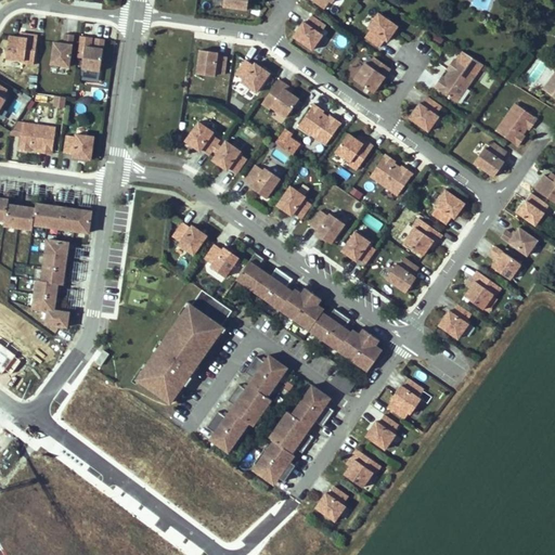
[(247,10),(248,0),(224,0),(224,5),(247,10)]
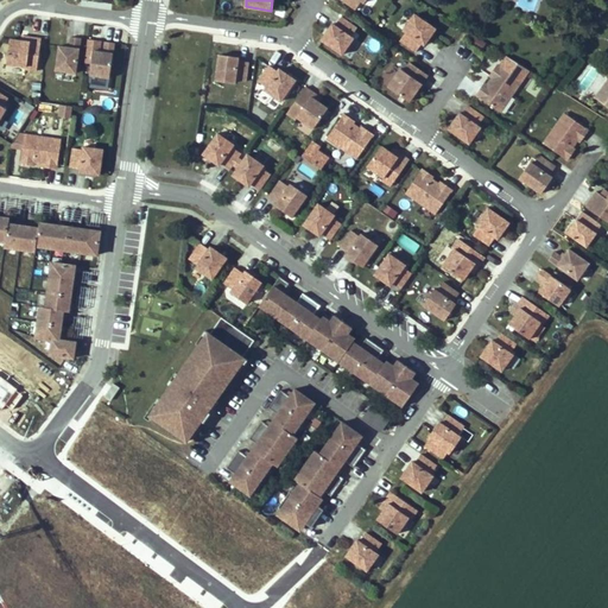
[(423,43),(425,44),(436,27),(416,13),(404,30),(406,31),(400,39),(417,51),(423,43)]
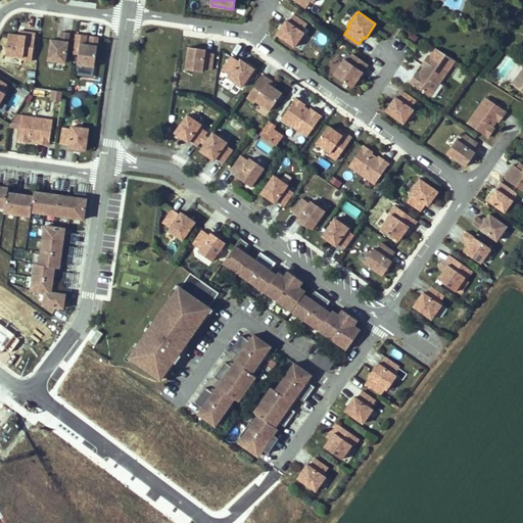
[(294,46),(304,33),(302,31),(307,24),(293,14),(288,21),(286,19),(277,34),(294,46)]
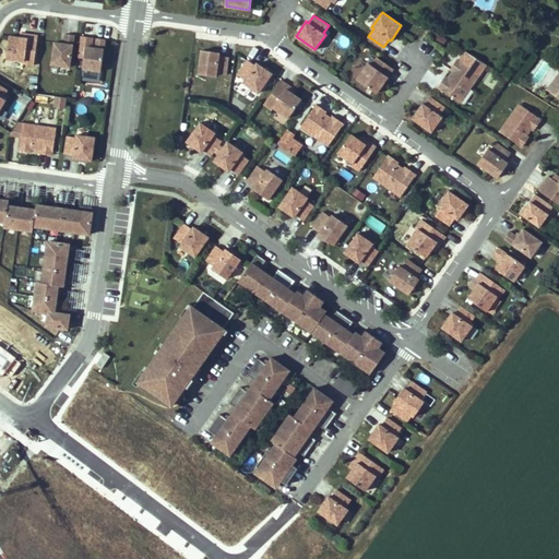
[(35,64),(39,35),(26,33),(26,37),(20,36),(10,35),(7,58),(25,60),(25,63),(35,64)]
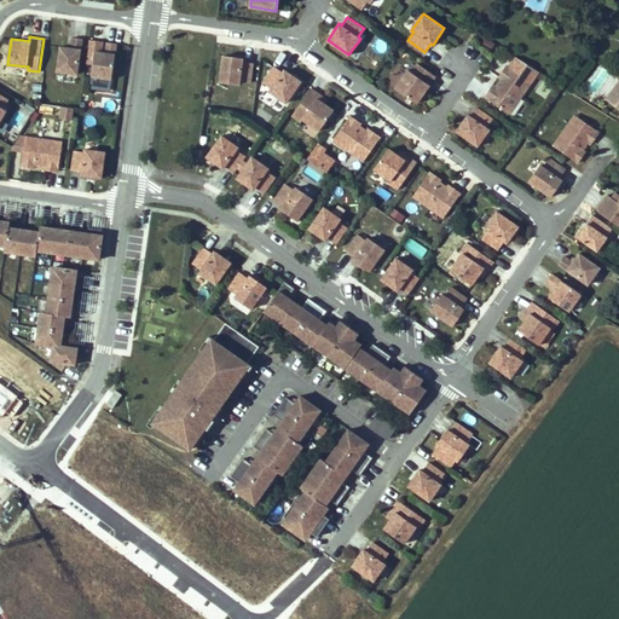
[(79,74),(84,38),(74,36),(73,47),(62,46),(58,70),(79,74)]
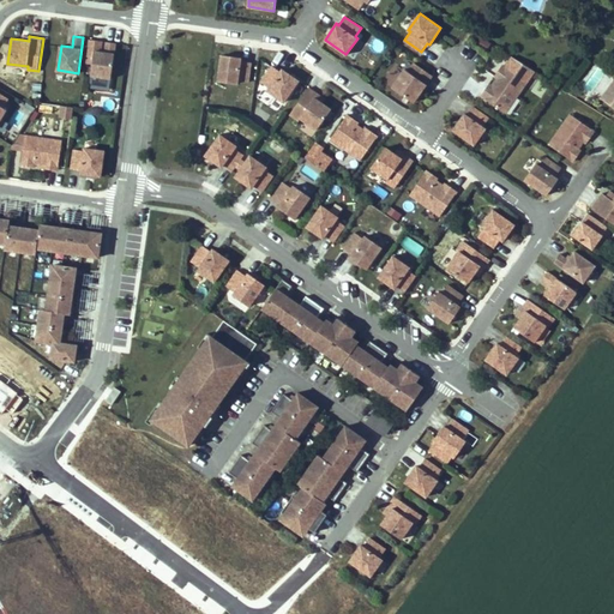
[(477,36),(474,42),(487,50),(491,43),(477,36)]
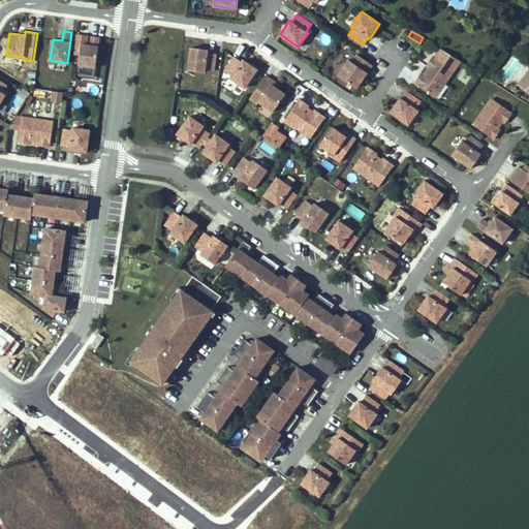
[(96,67),(100,36),(92,35),(91,44),(82,43),(79,64),(96,67)]
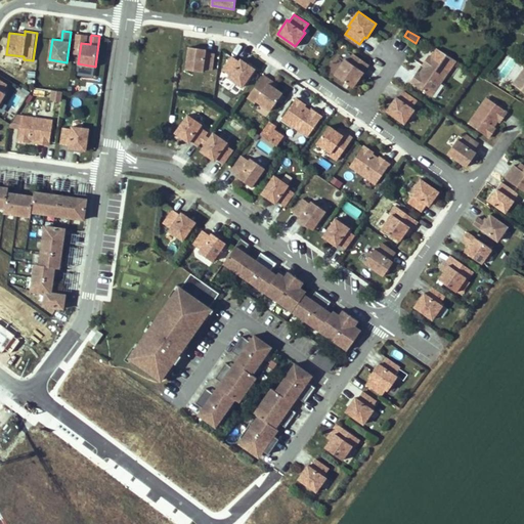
[(206,51),(206,49),(189,46),(186,69),(204,71),(204,69),(212,70),(215,53),(206,51)]
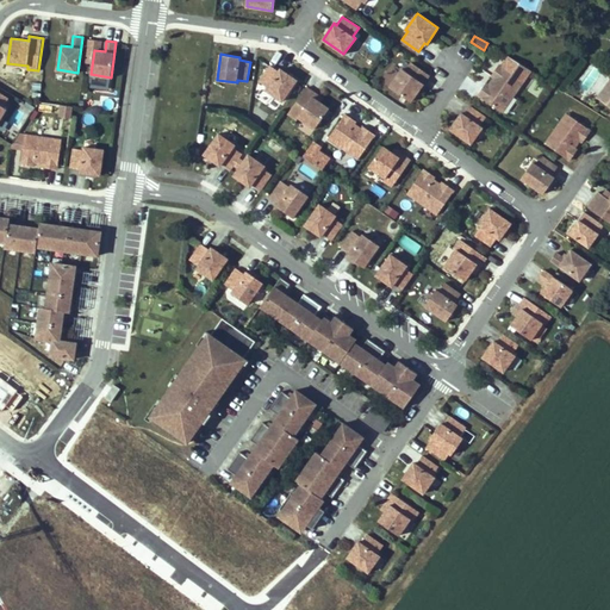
[(424,83),(430,74),(417,66),(412,62),(406,70),(403,68),(390,86),(411,101),(418,91),(417,89),(422,82),(424,83)]
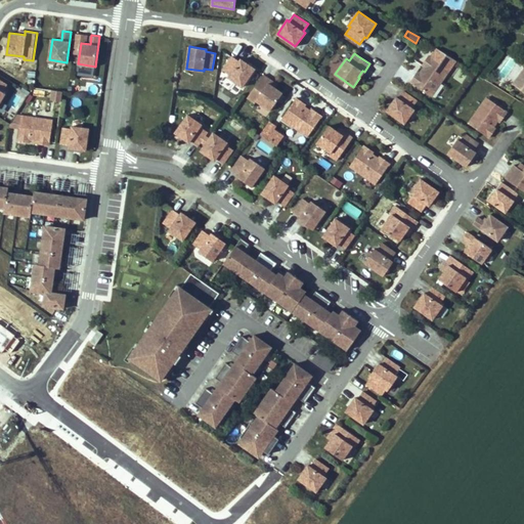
[(256,69),(242,58),(241,60),(232,55),(223,70),(230,75),(229,77),(243,86),(256,69)]
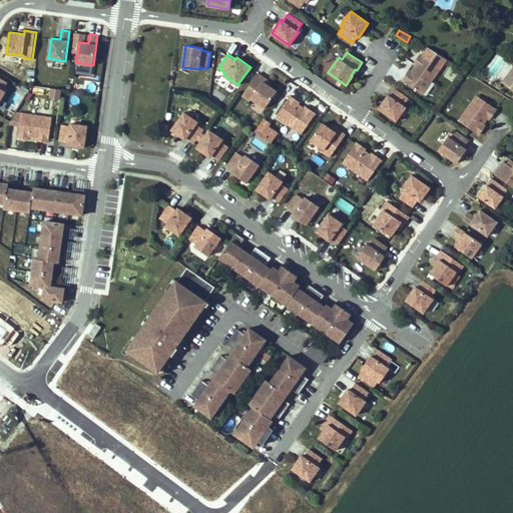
[(407,73),(402,79),(423,94),(441,68),(420,54),(414,63),(416,64),(411,70),(409,74),(407,73)]
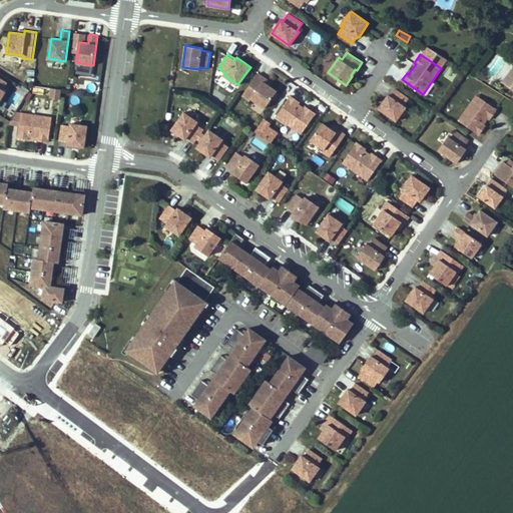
[(450,66),(445,77),(454,81),(459,71),(450,66)]
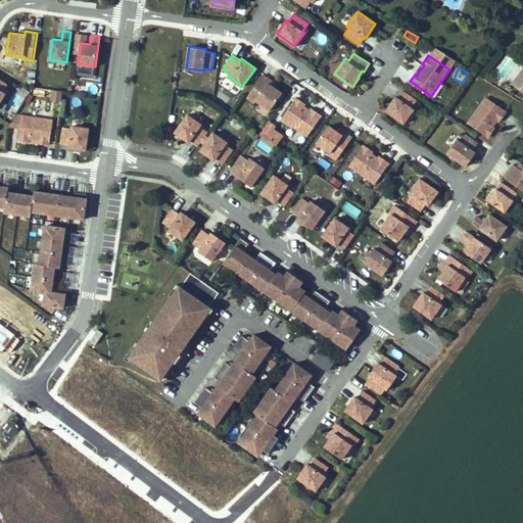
[(522,68),(513,87),(522,92),(522,68)]
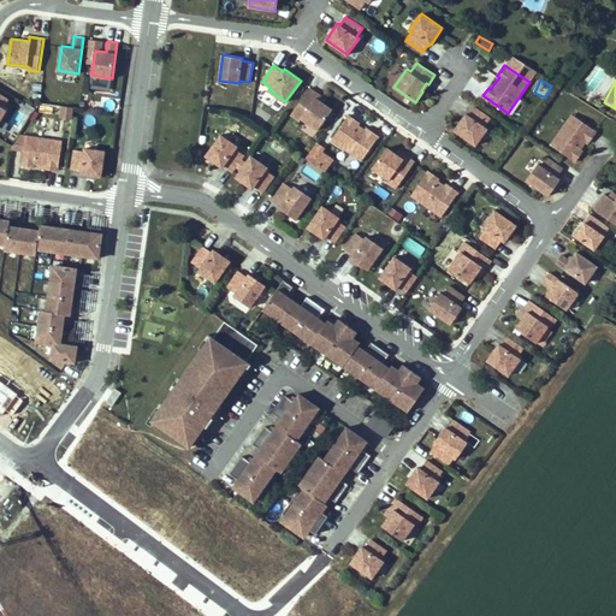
[(321,95),(311,87),(291,114),(301,120),(302,118),(319,130),(333,108),(324,102),(319,99),(321,95)]
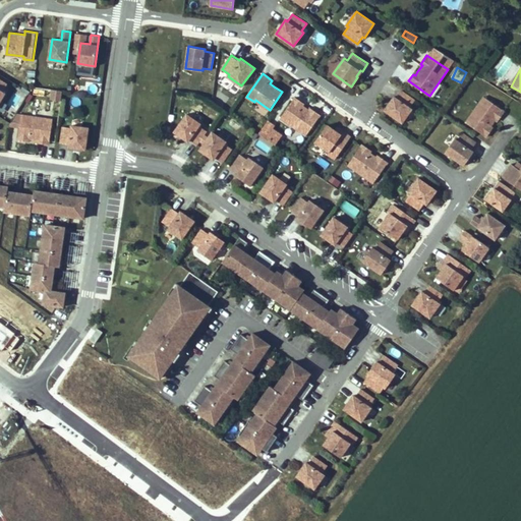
[(18,85),(5,105),(16,112),(29,93),(18,85)]
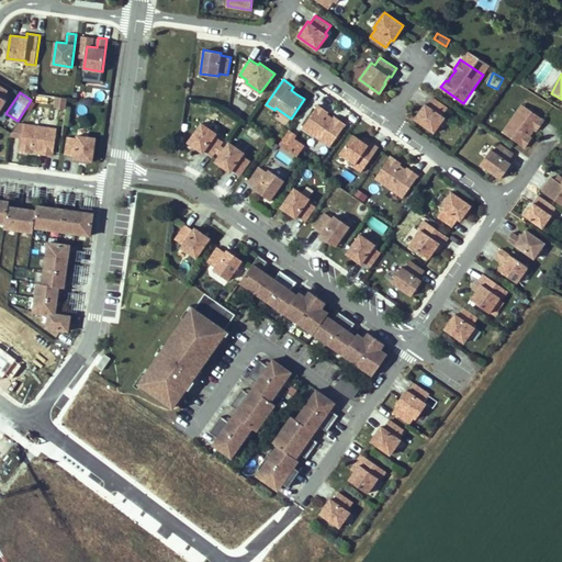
[(66,109),(67,98),(54,97),(54,109),(66,109)]
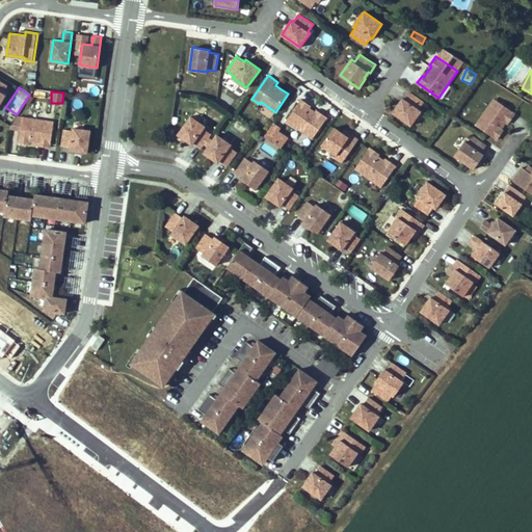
[(405,100),(402,98),(393,112),(411,125),(421,110),(419,109),(424,102),(410,91),(405,100)]
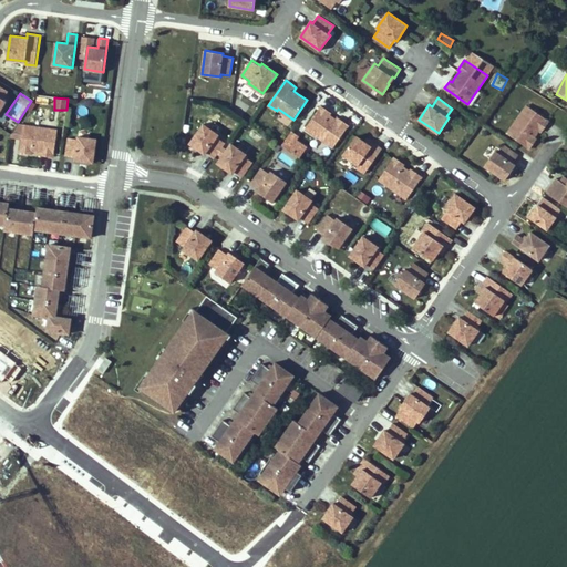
[(544,127),(549,121),(527,104),(507,132),(529,148),(537,138),(535,136),(539,130),(542,126),(544,127)]
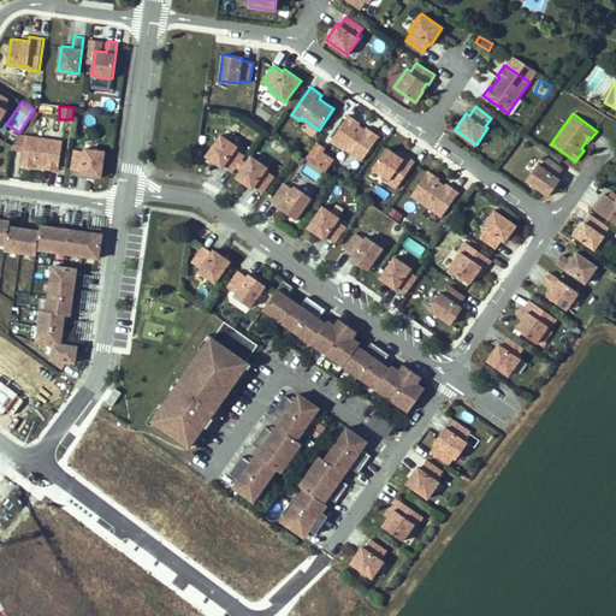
[(362,160),(379,136),(371,130),(369,132),(366,129),(359,124),(360,122),(349,114),(332,138),(362,160)]
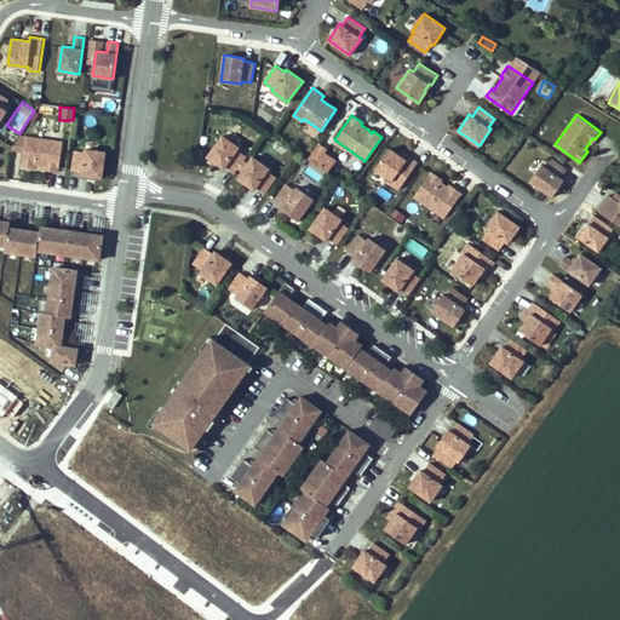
[(237,149),(240,147),(223,135),(208,156),(224,168),(227,166),(235,172),(246,155),(237,149)]
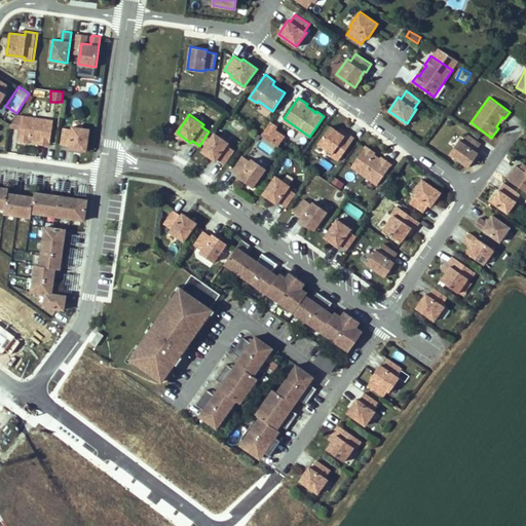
[(42,144),(50,145),(54,120),(23,115),(19,141),(30,142),(31,140),(42,142),(42,144)]
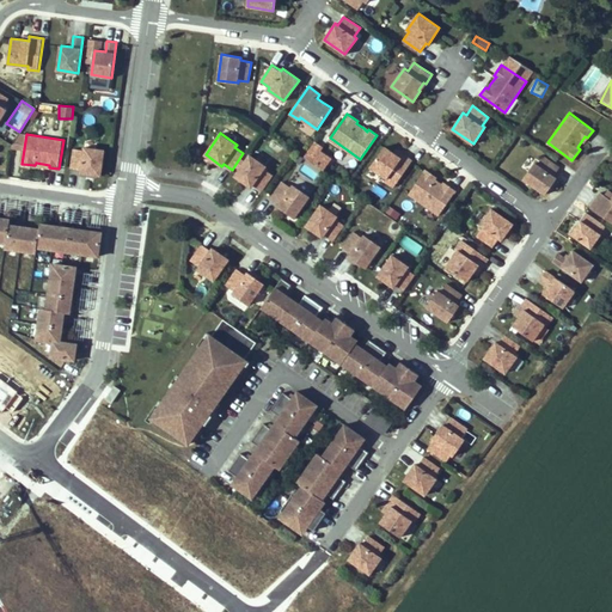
[(312,144),(297,170),(317,181),(331,154),(312,144)]
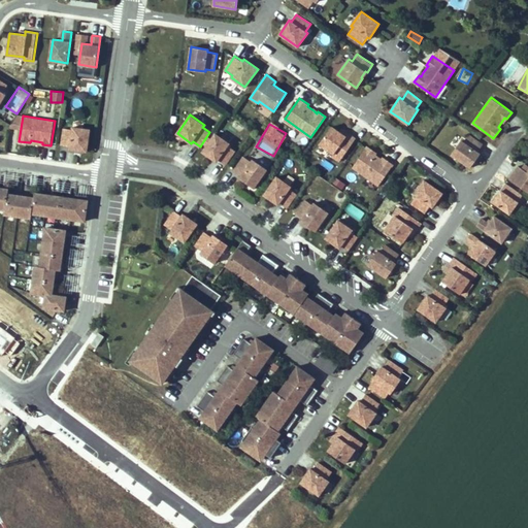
[(339,161),(356,138),(347,131),(343,134),(339,131),(332,126),(320,143),(333,154),(332,156),(339,161)]
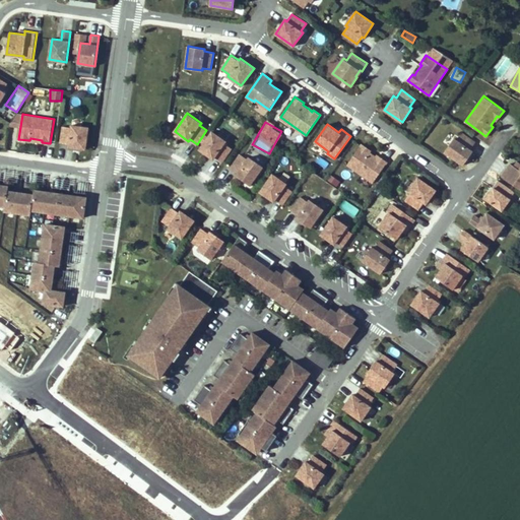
[(89,127),(72,125),(72,127),(63,126),(61,142),(70,144),(69,146),(86,149),(89,127)]
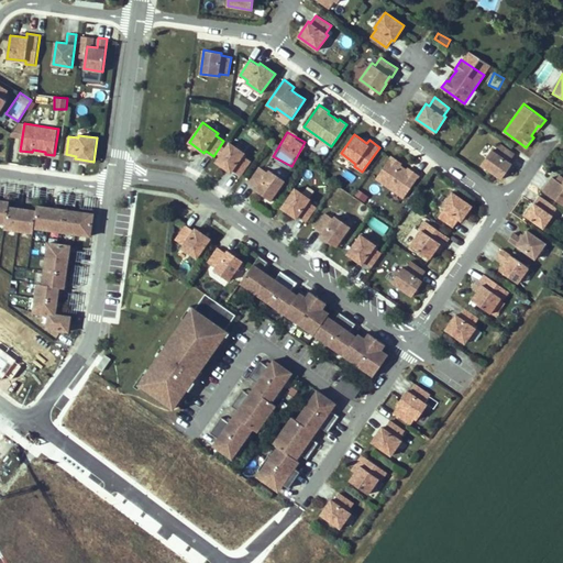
[(243,155),(245,153),(230,142),(217,162),(232,172),(233,169),(241,175),(251,161),(243,155)]
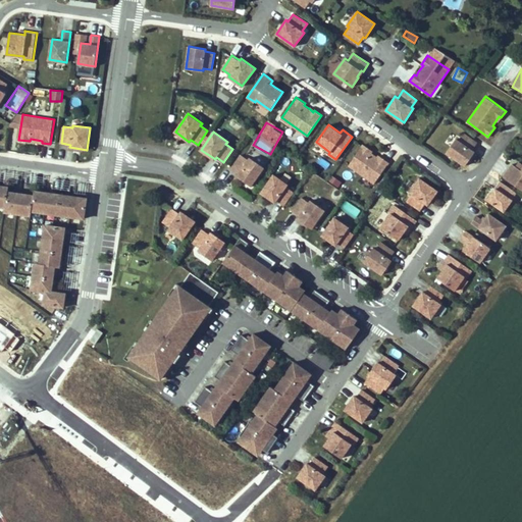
[(459,140),(457,139),(447,152),(465,165),(474,151),(472,150),(477,142),(464,133),(459,140)]
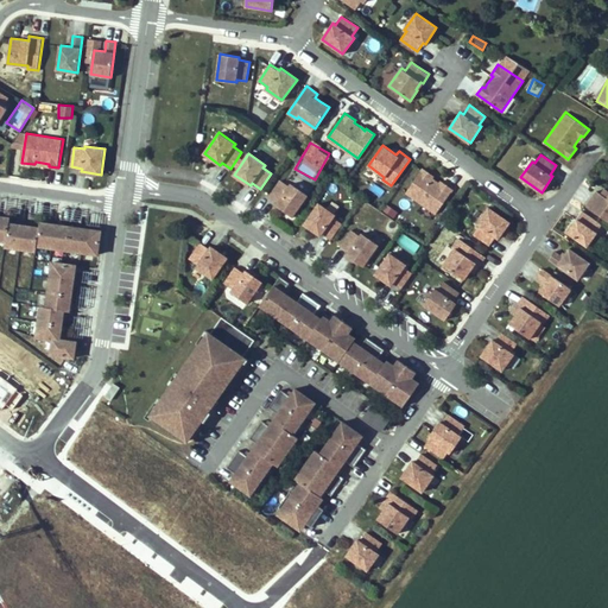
[(436,213),(454,189),(445,184),(444,185),(439,183),(432,177),(434,176),(424,168),(406,192),(436,213)]
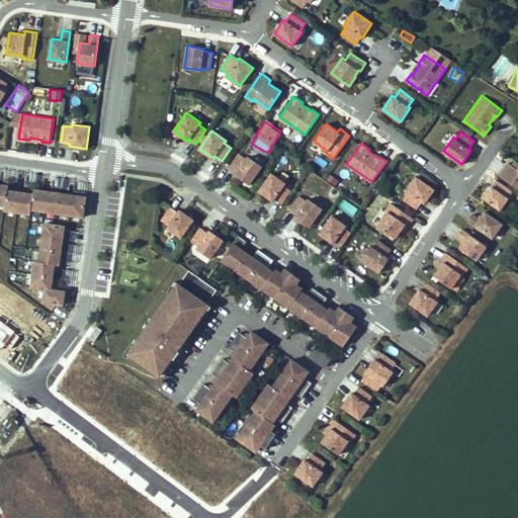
[(262,166),(248,156),(247,158),(240,153),(230,167),(238,172),(236,174),(250,184),(262,166)]
